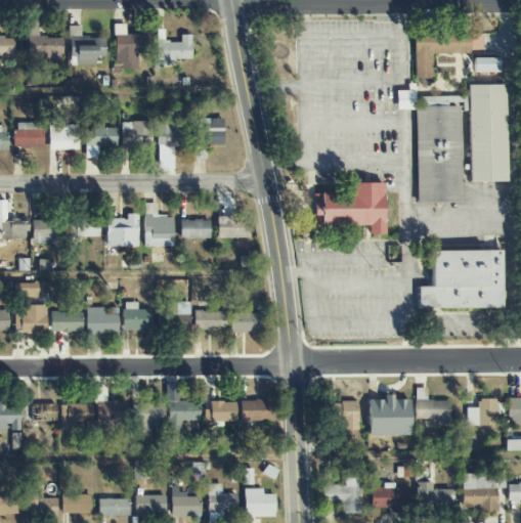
[(41,22),(30,22),(29,66),(63,66),(63,37),(40,37),(41,22)]
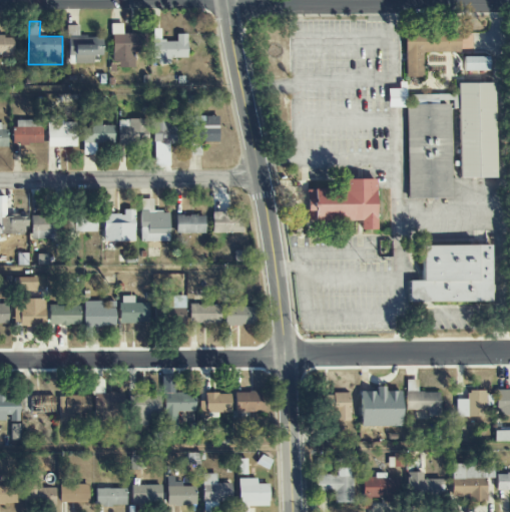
[(104,54),(104,35),(81,36),(80,24),(70,25),(71,63),(95,63),(95,55),(104,54)]
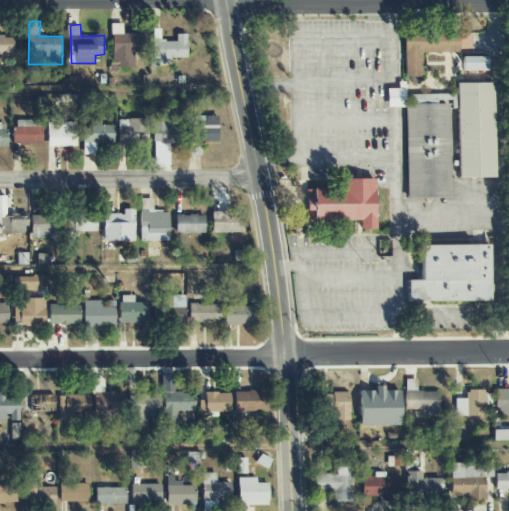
[(173,57),(189,57),(188,33),(178,33),(178,40),(162,40),(162,28),(154,28),(154,62),(173,62),(173,57)]
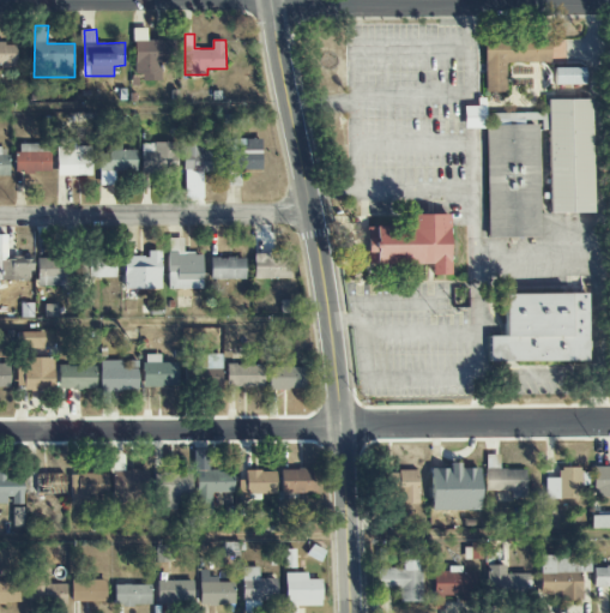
[(550,36),(487,38),(488,92),(508,91),(507,62),(551,62),(550,36)]
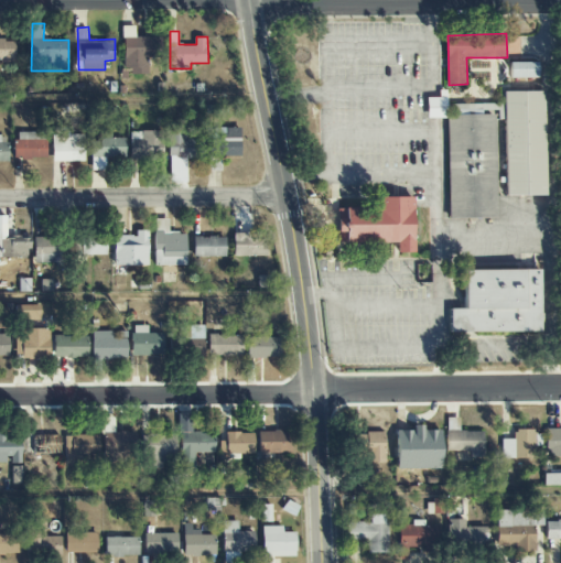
[(150,72),(150,56),(164,56),(163,36),(129,36),(129,72),(150,72)]
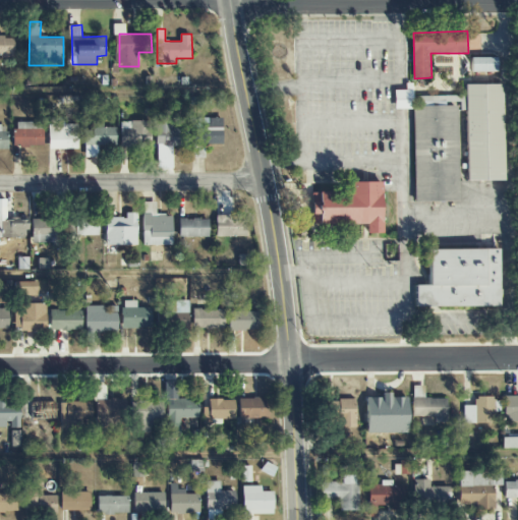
[(16,36),(0,36),(0,60),(2,60),(2,55),(15,56),(16,36)]
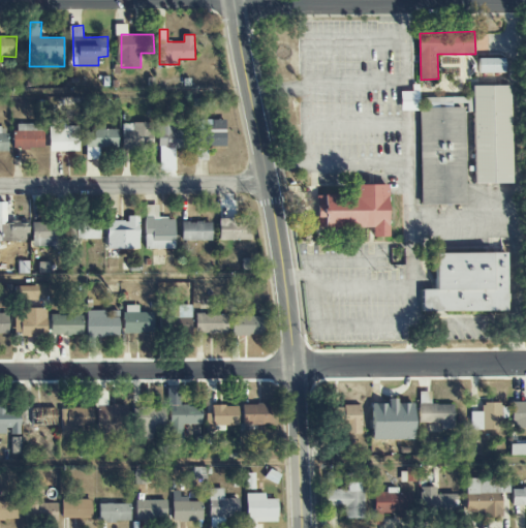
[(480,73),(506,72),(505,57),(480,58),(480,73)]
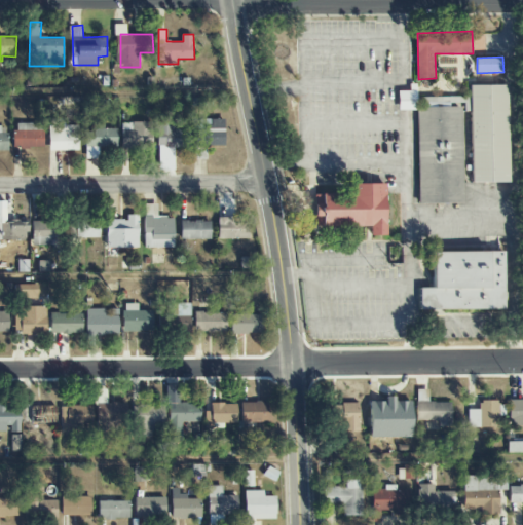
[(508,84),(471,85),(471,97),(455,97),(455,102),(464,102),(464,111),(471,111),(472,182),(509,182),(508,84)]
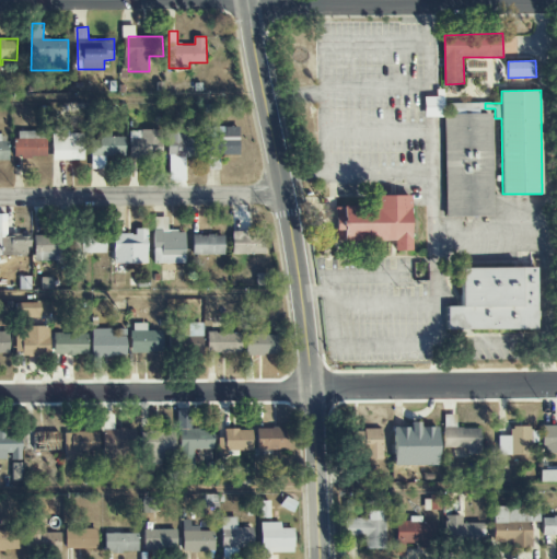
[(492,217),(491,113),(444,114),(445,217),(492,217)]
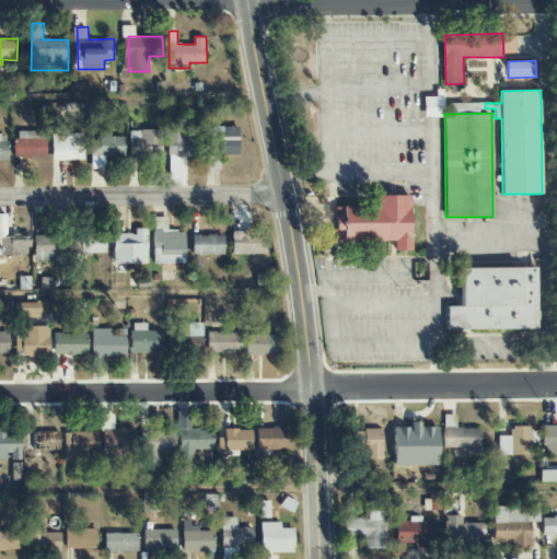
[(85,160),(85,134),(71,134),(71,126),(54,126),(55,160),(85,160)]
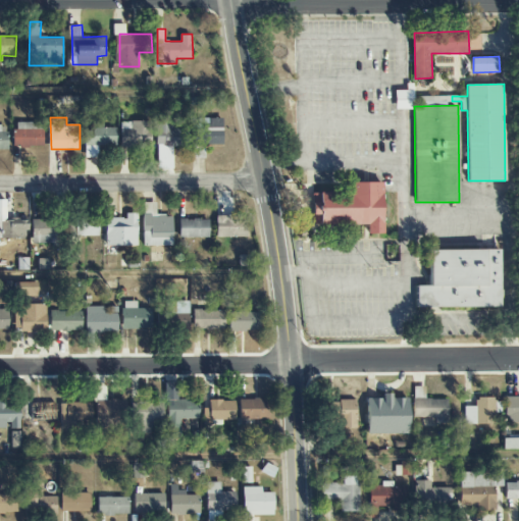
[(224,117),(198,117),(197,145),(224,145),(224,117)]
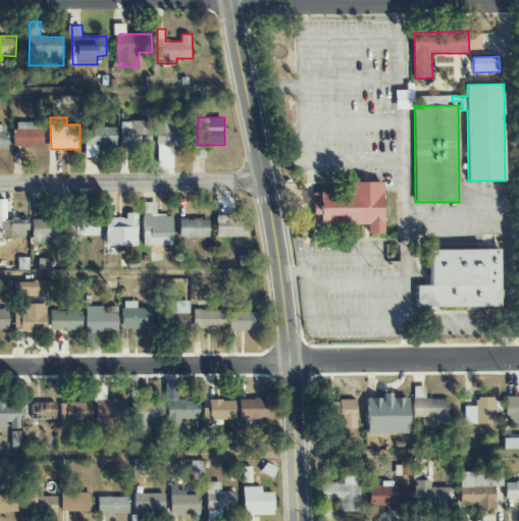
[(45,120),(15,121),(16,147),(46,146),(45,120)]
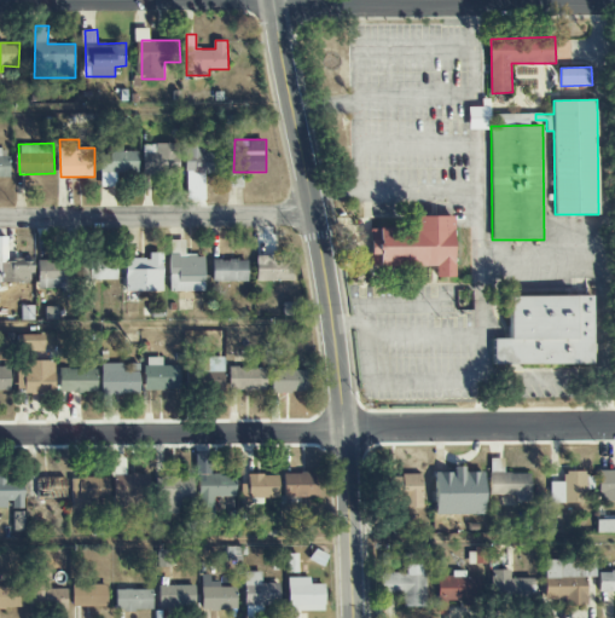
[(145,143),(145,173),(181,174),(181,144),(145,143)]
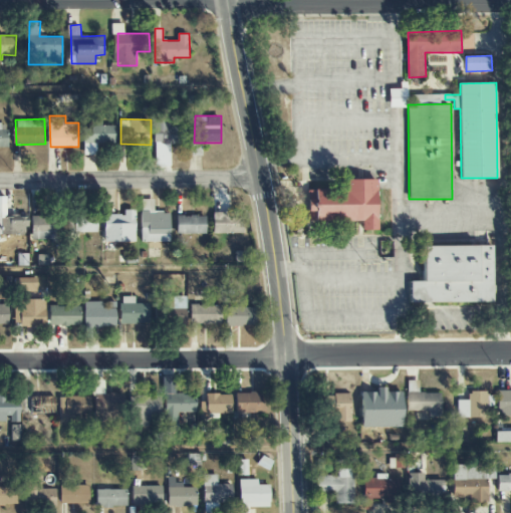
[(156,118),(155,143),(186,144),(186,125),(173,125),(173,118),(156,118)]
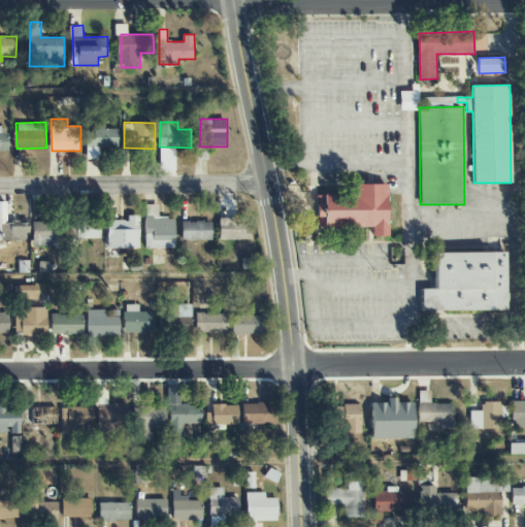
[(88,132),(88,158),(101,158),(101,146),(120,146),(119,129),(106,129),(106,123),(96,123),(96,131),(88,132)]
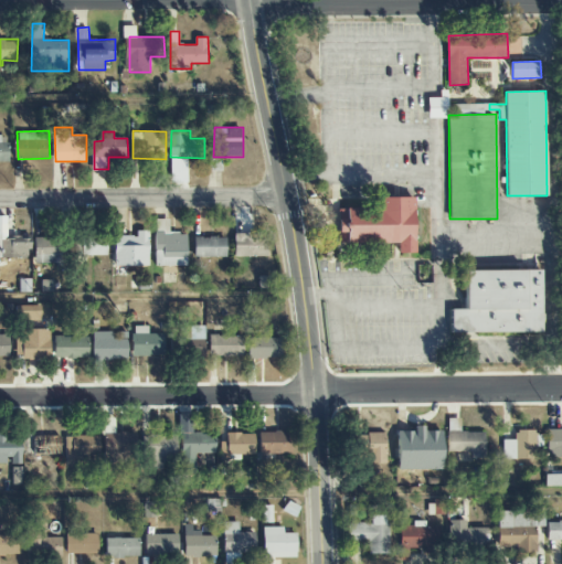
[(0,161),(9,162),(10,135),(0,134),(0,161)]
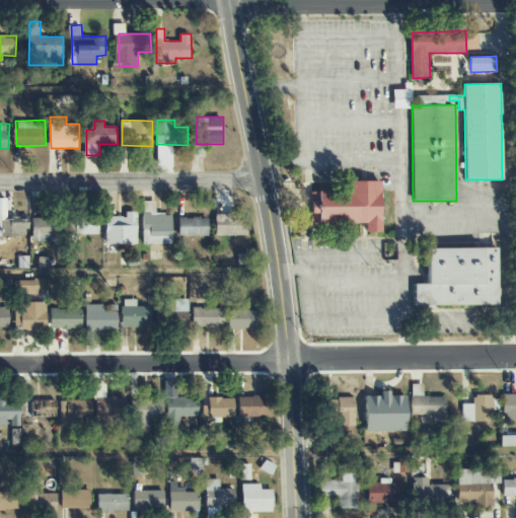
[(380,180),(342,180),(342,191),(311,191),(311,223),(366,223),(366,232),(380,232),(380,180)]
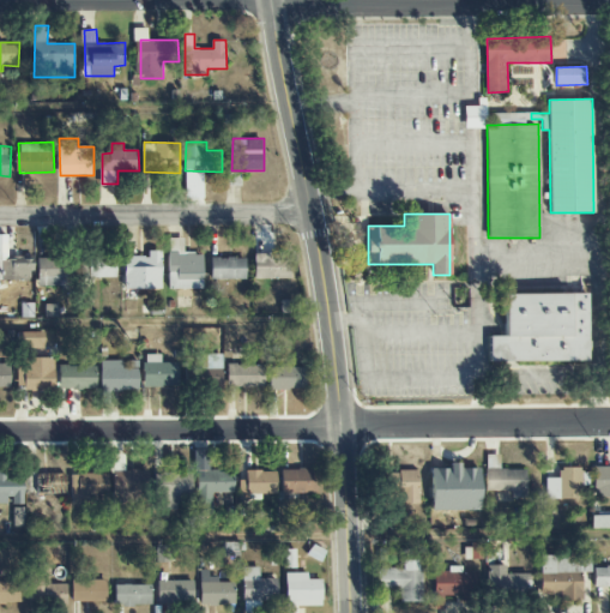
[(170,288),(205,288),(204,253),(186,253),(186,238),(170,238),(170,288)]
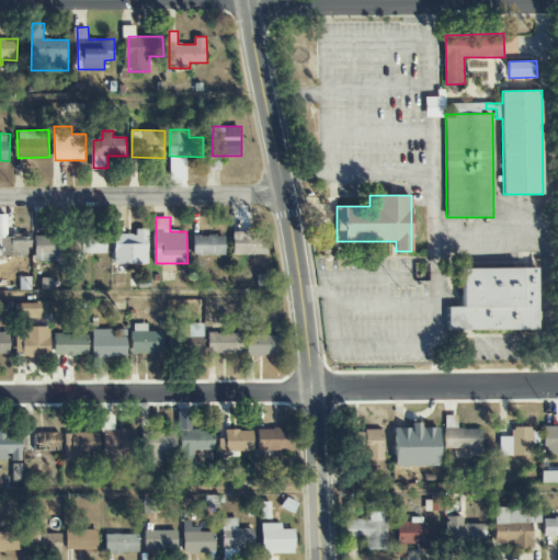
[(149,264),(149,229),(138,228),(137,235),(115,233),(114,264),(149,264)]
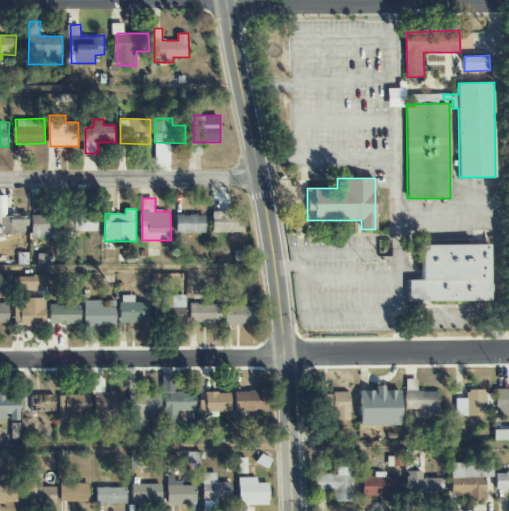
[(98,232),(97,211),(71,212),(72,233),(98,232)]
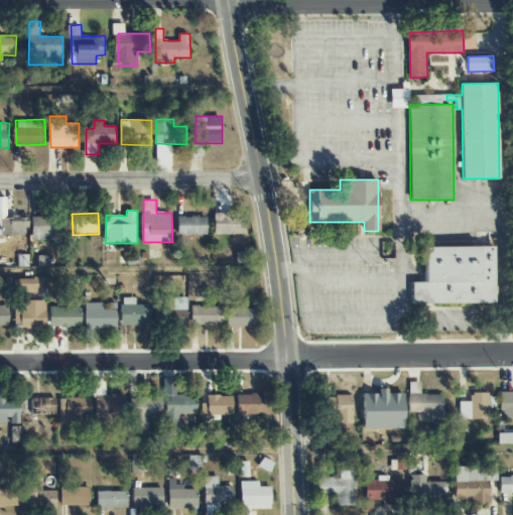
[(246,233),(245,213),(215,214),(216,234),(246,233)]
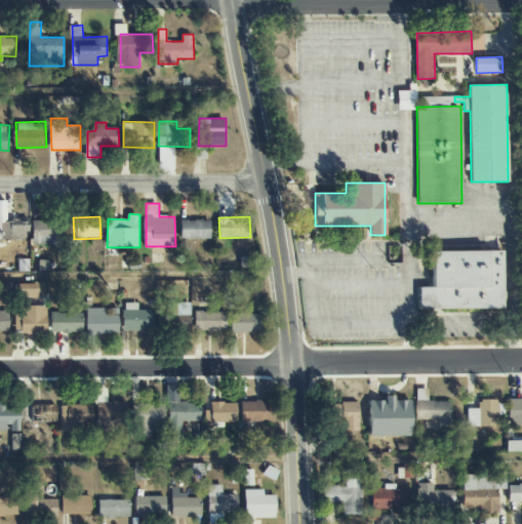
[(3,239),(29,239),(29,220),(3,219),(3,239)]
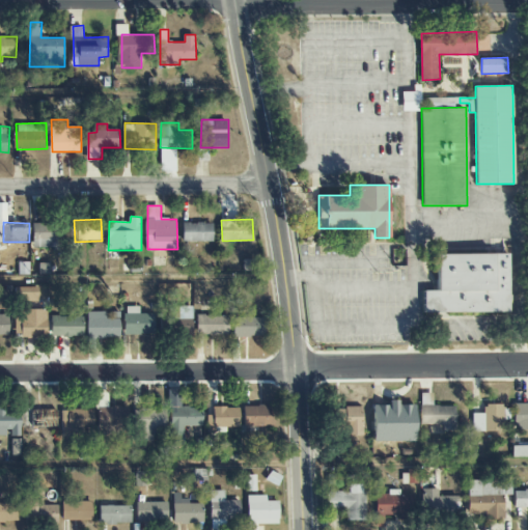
[(34,247),(57,247),(57,223),(34,222),(34,247)]
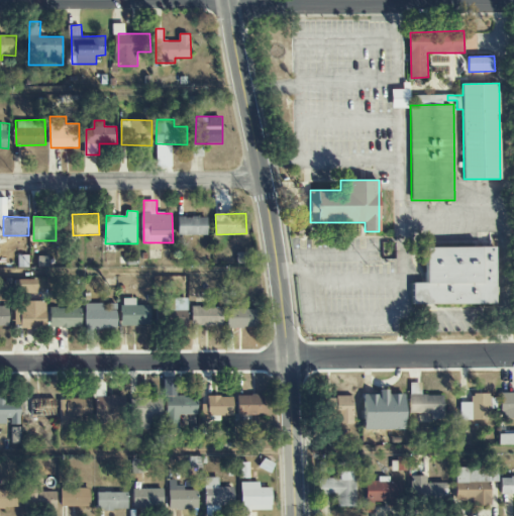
[(179,217),(179,235),(209,234),(208,216),(179,217)]
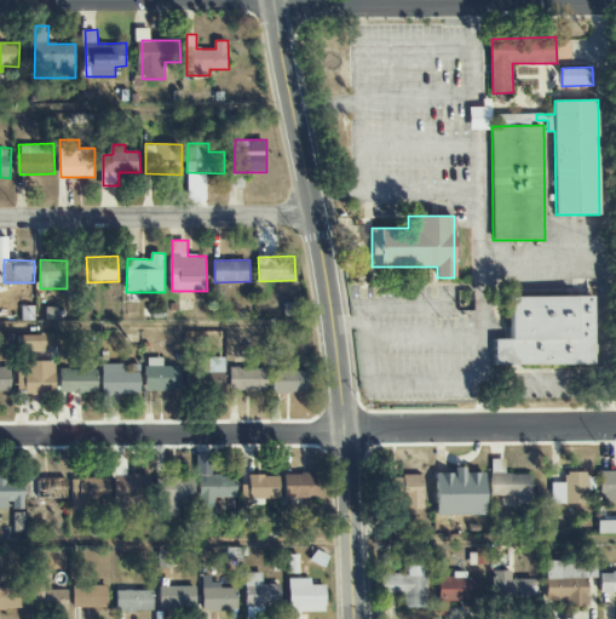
[(593,364),(593,294),(510,297),(511,338),(495,339),(495,365),(593,364)]
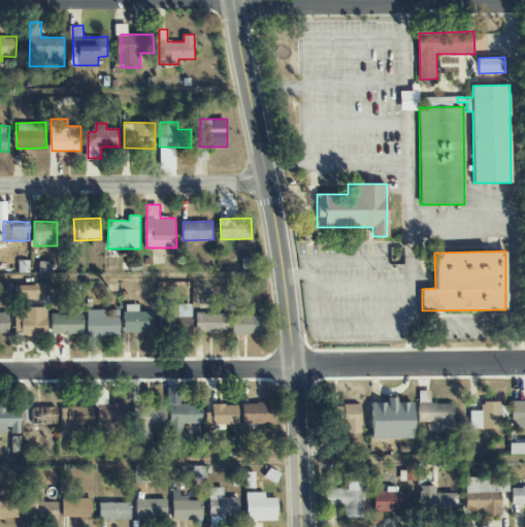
[(243,268),(254,268),(254,258),(243,258),(243,268)]
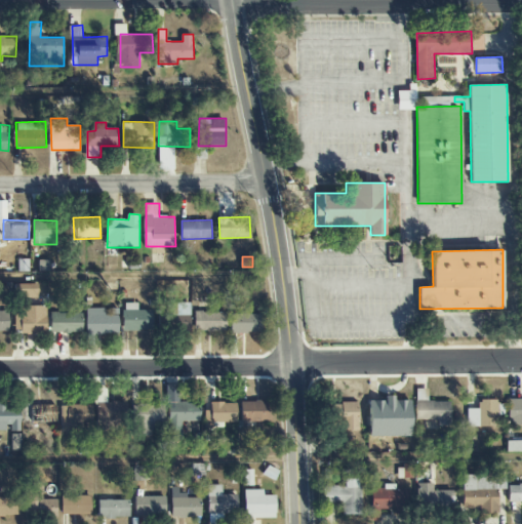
[(39,296),(39,283),(15,284),(16,297),(39,296)]
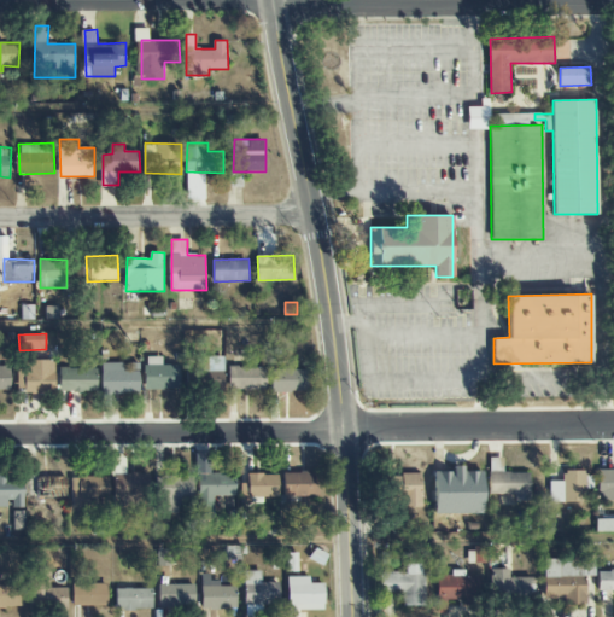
[(226,383),(226,356),(200,355),(200,382),(226,383)]
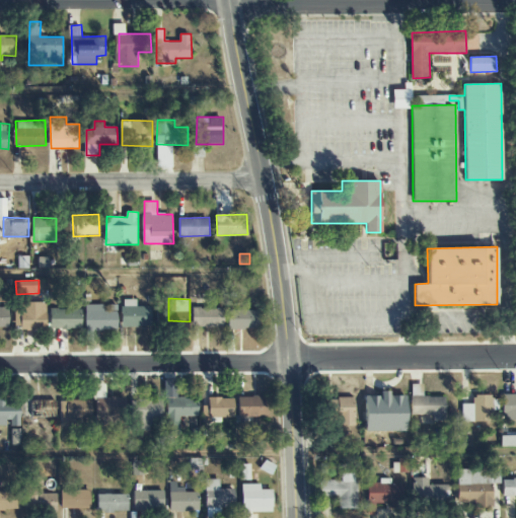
[(124,326),(153,326),(152,306),(138,306),(138,299),(124,299),(124,326)]
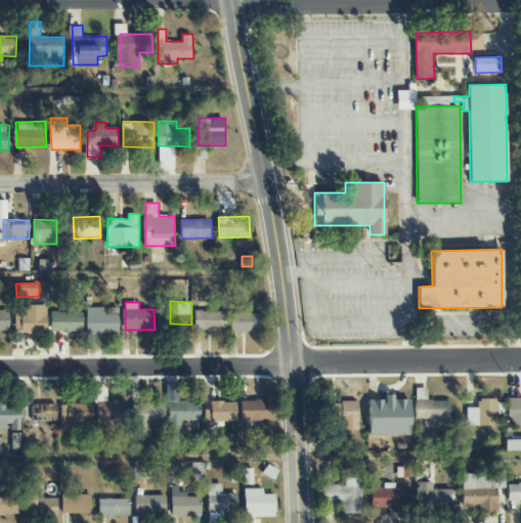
[(48,305),(18,304),(17,332),(48,332),(48,305)]
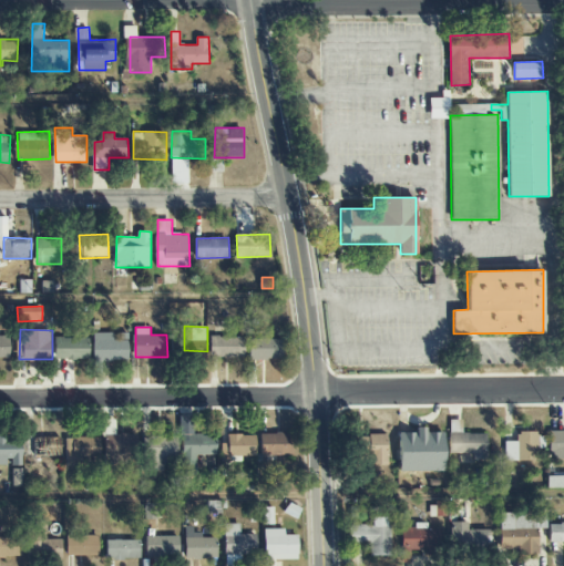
[(95,332),(95,360),(130,360),(130,332),(119,332),(95,332)]
